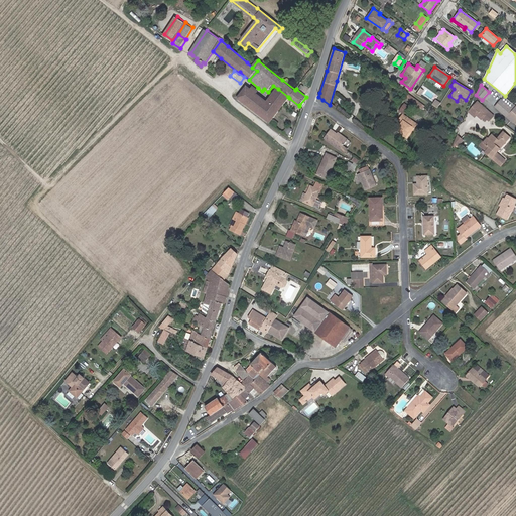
[(237,97),(245,104),(255,92),(247,86),(237,97)]
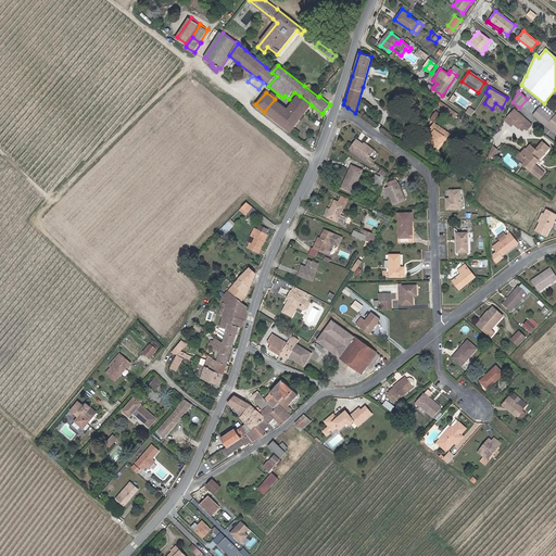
[(290,133),(312,105),(311,104),(300,96),(288,111),(275,99),(264,112),(290,133)]
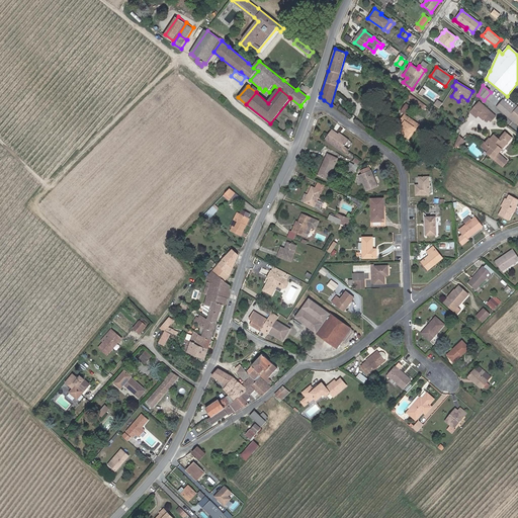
[(427,103),(410,92),(408,95),(425,107),(427,103)]
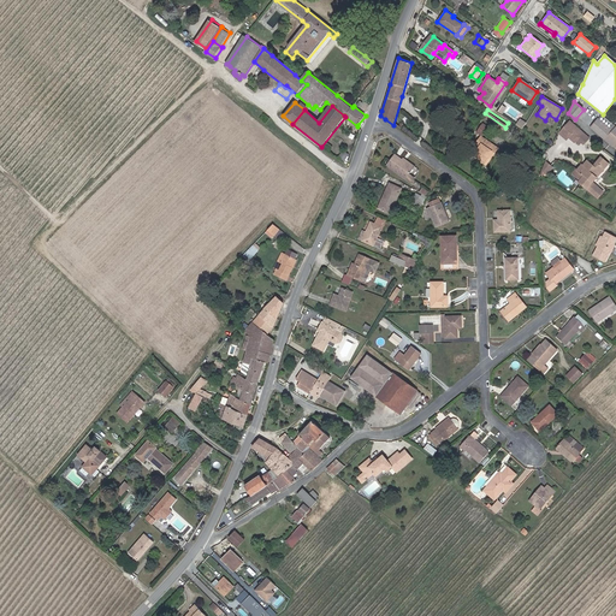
[(610,130),(599,120),(591,129),(612,148),(615,143),(615,128),(614,126),(610,130)]
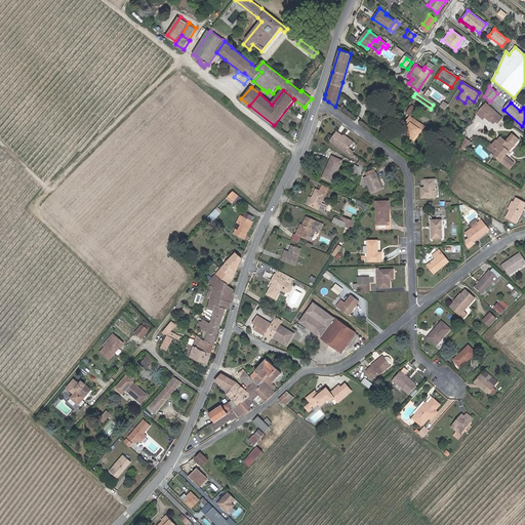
[(500,118),(485,105),(476,114),(482,120),(484,118),(488,122),(490,121),(493,124),(495,122),(496,123),(500,118)]
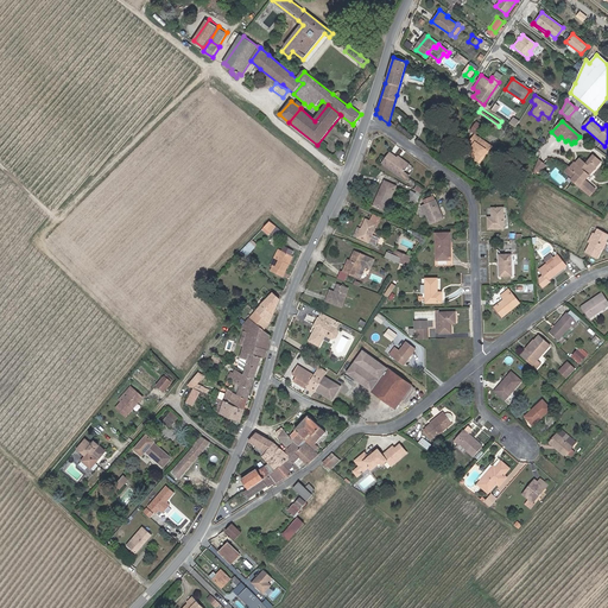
[(468,141),(474,133),(469,131),(464,139),(468,141)]
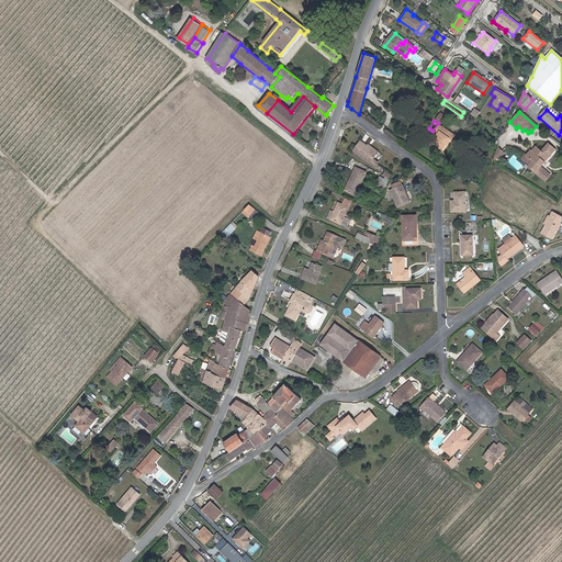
[(452,137),(437,126),(431,134),(436,136),(430,144),(439,150),(444,144),(446,142),(448,143),(452,137)]
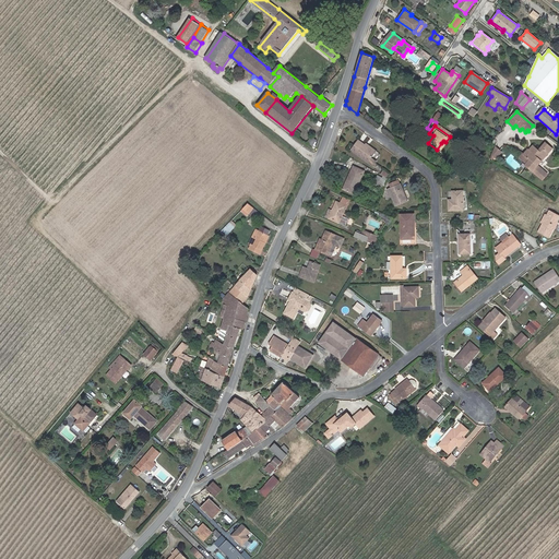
[(364,145),(357,141),(351,151),(372,166),(376,162),(370,158),(373,153),(364,145)]
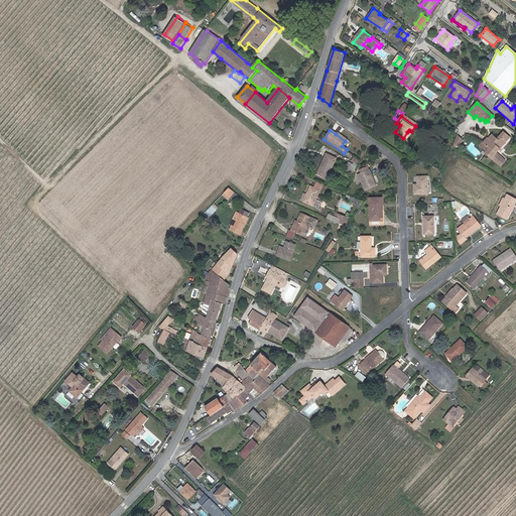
[(347,139),(338,132),(336,134),(345,141),(347,139)]
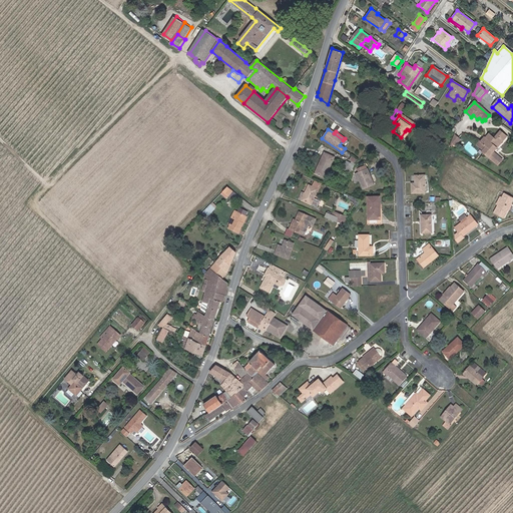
[(503,135),(499,131),(492,139),(487,134),(483,138),(482,138),(478,142),(482,146),(480,149),(482,150),(480,152),(496,166),(501,161),(492,152),(495,149),(493,147),(503,135)]
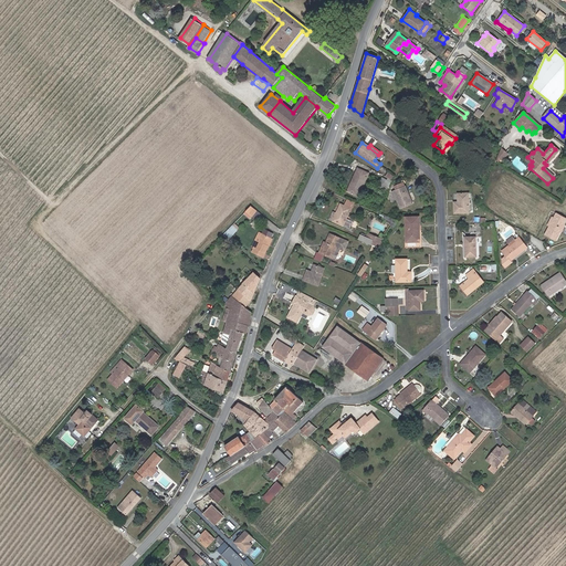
[(503,160),(507,153),(500,149),(495,160),(498,161),(499,158),(503,160)]
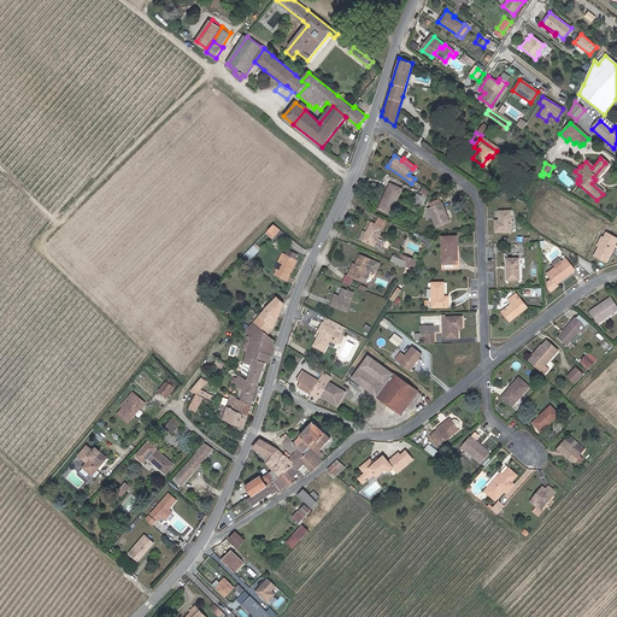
[(607,165),(605,163),(593,177),(595,180),(607,165)]
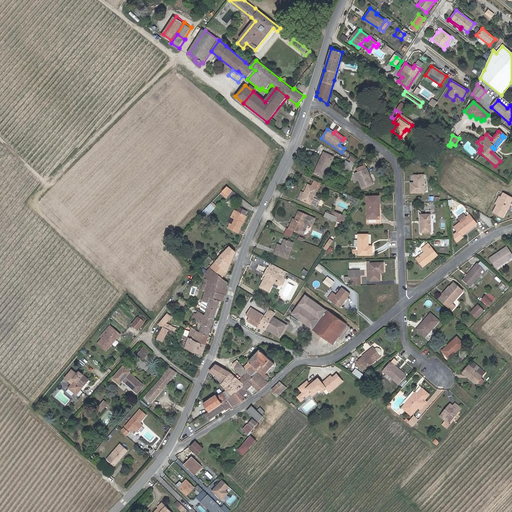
[(333,157),(323,152),(314,173),(324,178),(333,157)]
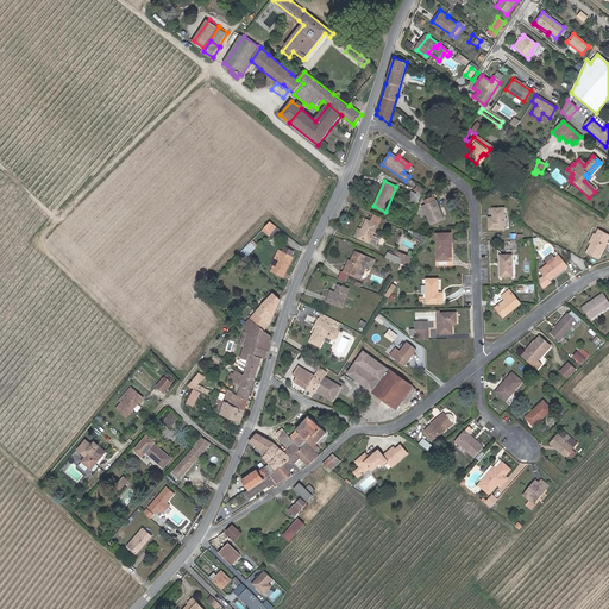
[(443,220),(435,201),(422,206),(431,225),(443,220)]
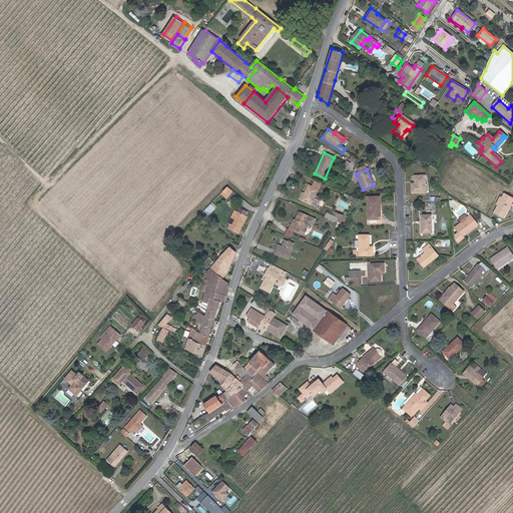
[(424,192),(424,174),(414,174),(415,182),(411,182),(411,192),(424,192)]
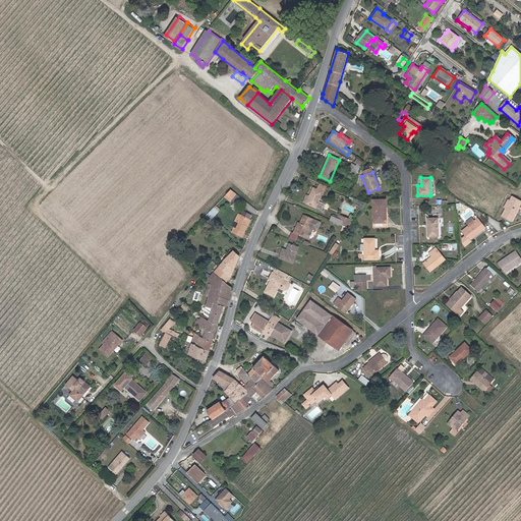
[(324,189),(319,187),(317,189),(313,188),(309,196),(306,194),(303,201),(316,208),(319,200),(323,192),(324,189)]
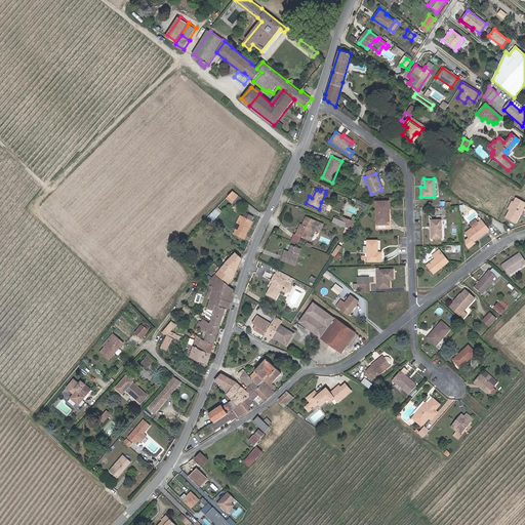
[(239,195),(234,191),(230,196),(235,200),(239,195)]
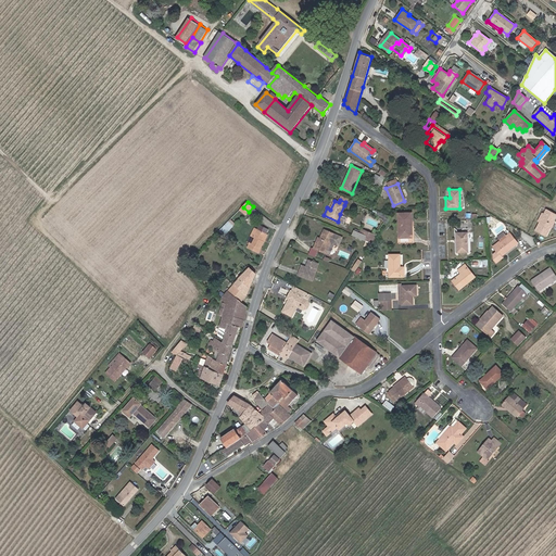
[(555,213),(545,207),(534,230),(546,237),(555,217),(555,213)]
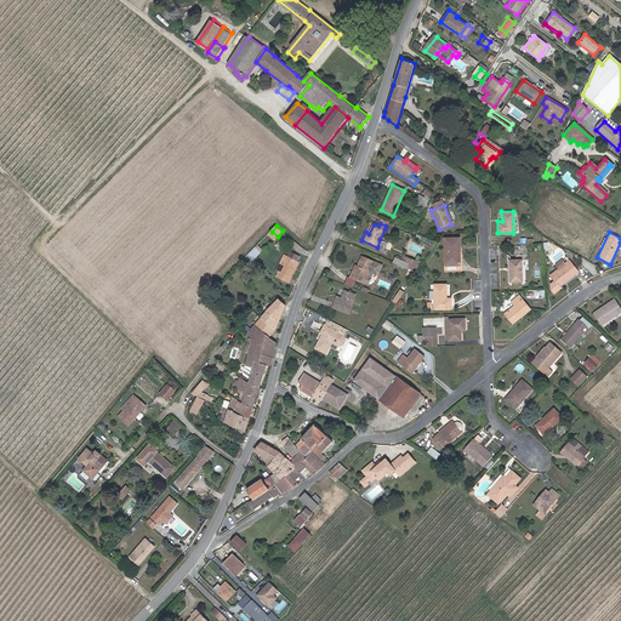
[(460,248),(460,238),(445,238),(445,260),(457,260),(457,248),(460,248)]
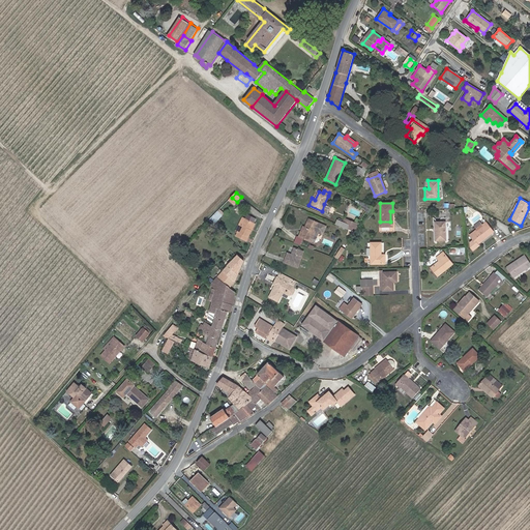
[(330,207),(324,204),(322,211),(328,213),(330,207)]
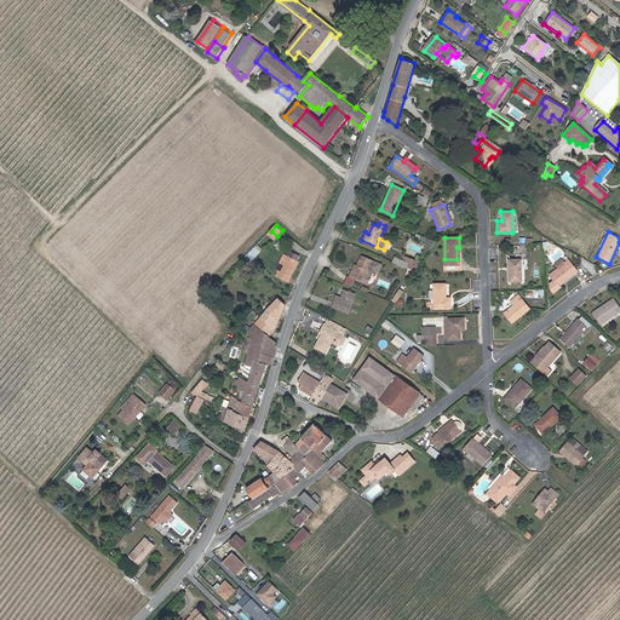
[(245,257),(251,262),(260,251),(254,246),(245,257)]
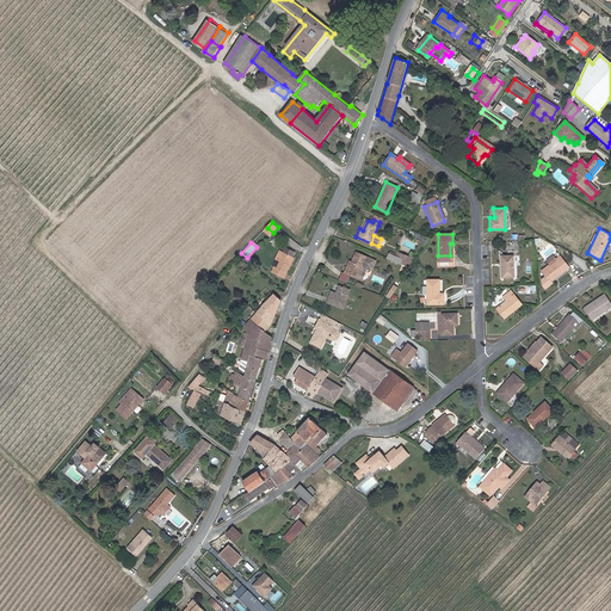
[(452,261),(452,244),(450,244),(450,255),(438,255),(438,261),(452,261)]
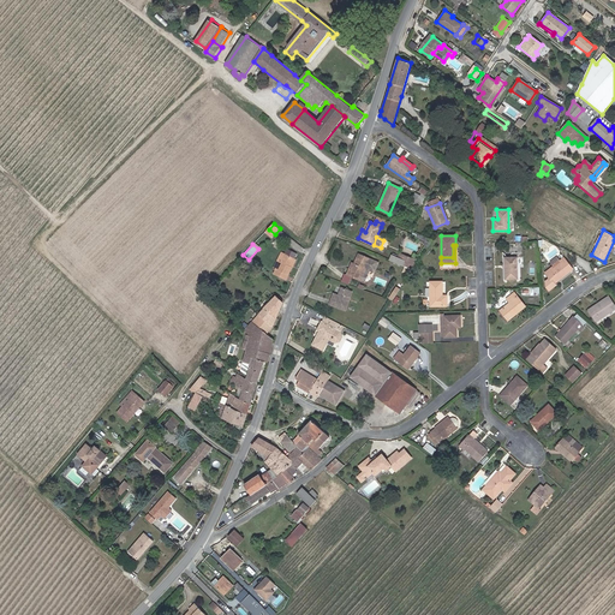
[(275,268),(278,269),(279,269),(287,254),(282,251),(275,268)]
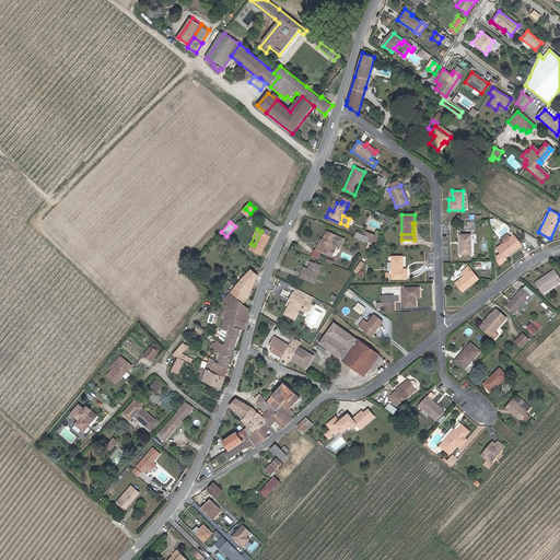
[(268,234),(261,231),(254,245),(253,245),(251,248),(261,254),(267,243),(265,242),(268,234)]
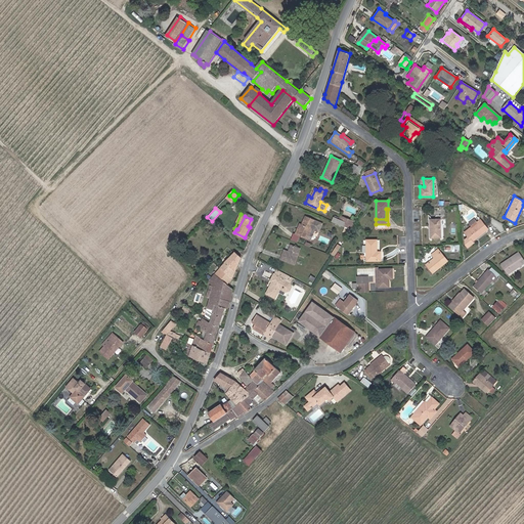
[(322,223),(305,216),(302,224),(300,229),(298,228),(296,233),(308,238),(312,228),(319,231),(322,223)]
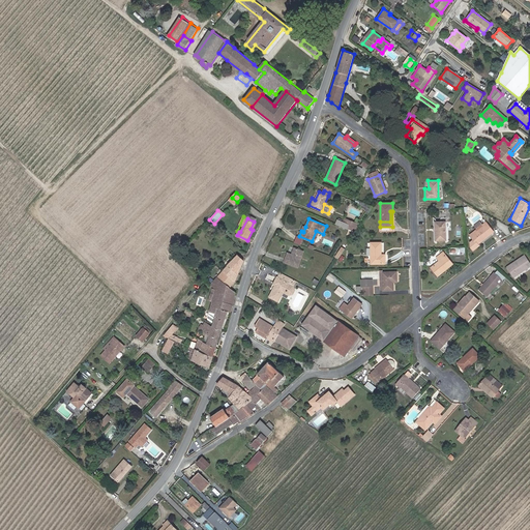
[(355,223),(348,219),(345,228),(352,231),(355,223)]
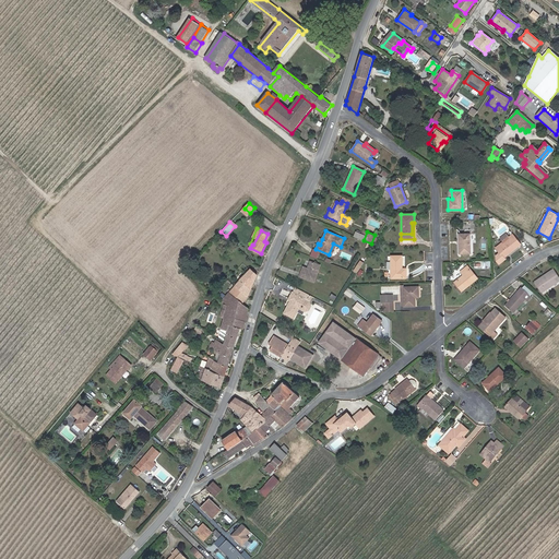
[(380,237),(375,235),(371,244),(375,245),(380,237)]
